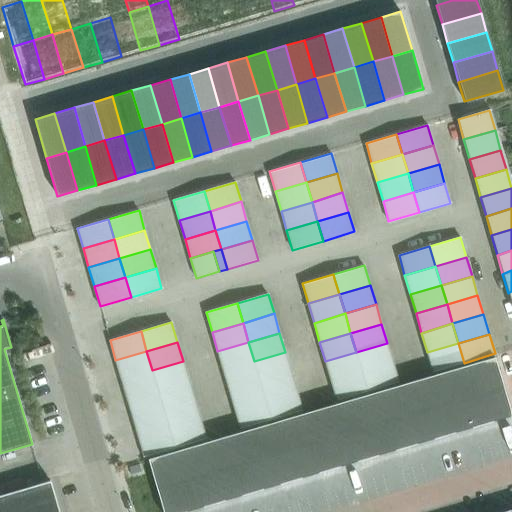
[(223,370),(254,361),(248,342),(217,351),(223,370)]
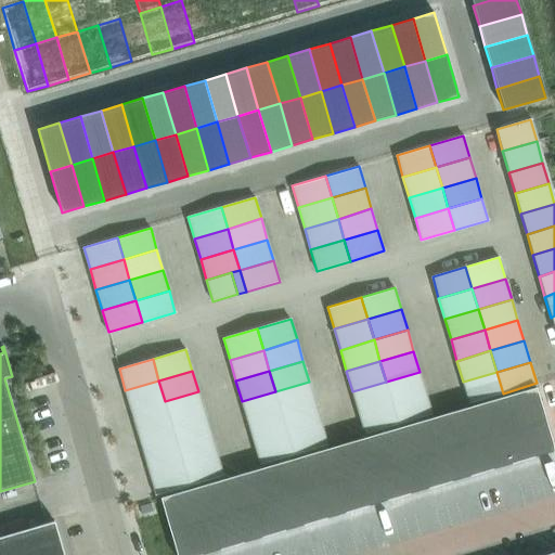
[(386,382),(392,402),(426,392),(420,372),(386,382)]
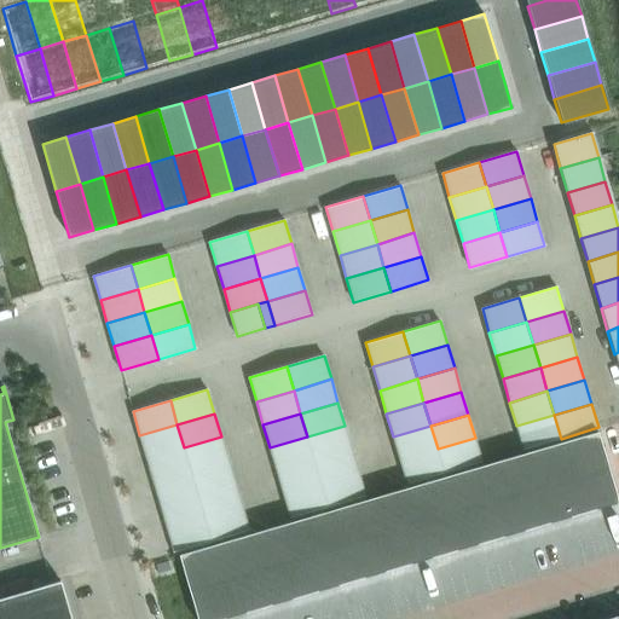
[(561,439),(554,415),(516,426),(524,450),(561,439)]
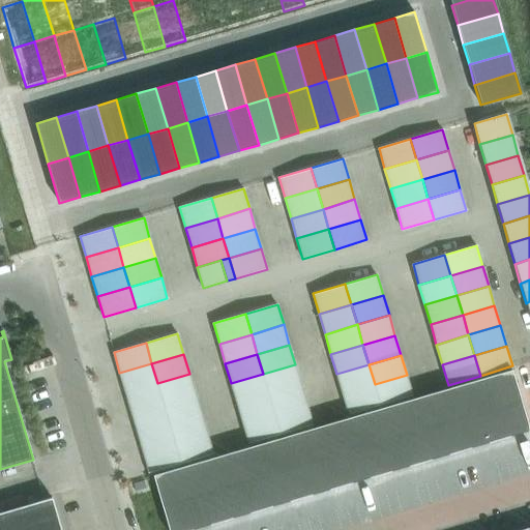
[(125,392),(157,383),(151,363),(119,373),(125,392)]
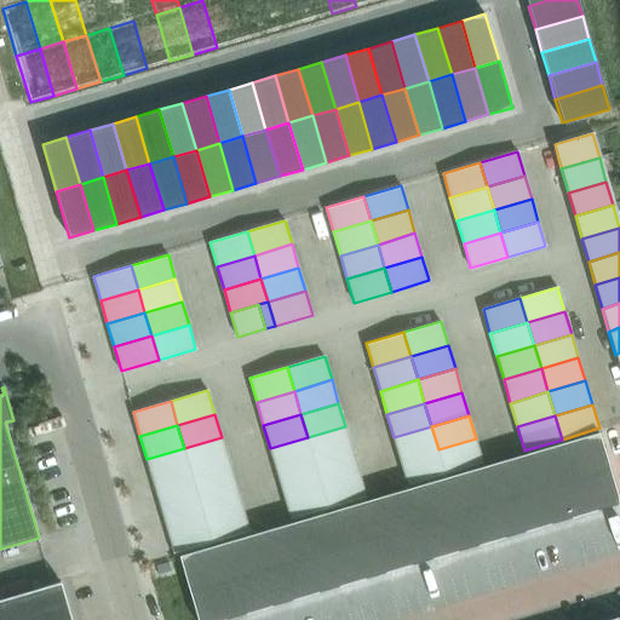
[(345,426),(308,437),(315,460),(352,449),(345,426)]
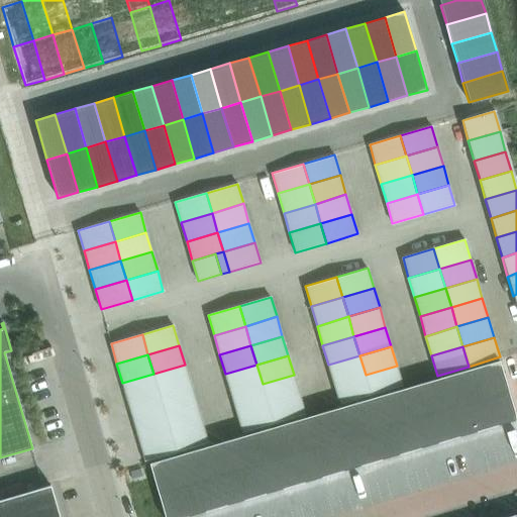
[(334,384),(366,375),(359,355),(328,365),(334,384)]
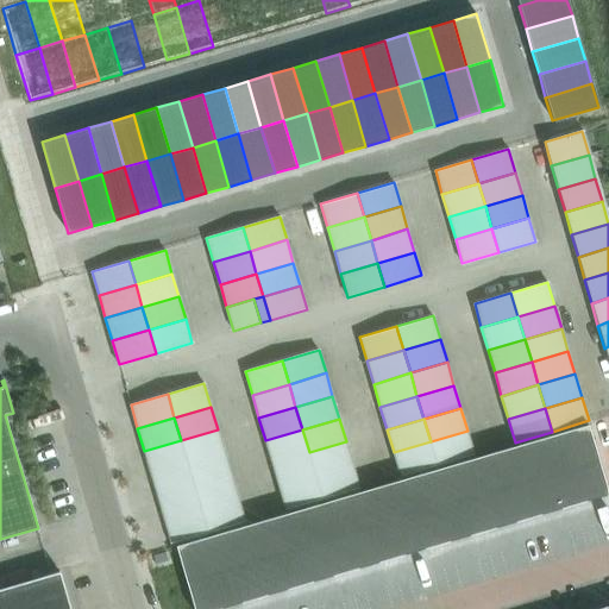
[(588,425),(541,438),(562,507),(608,493),(588,425)]
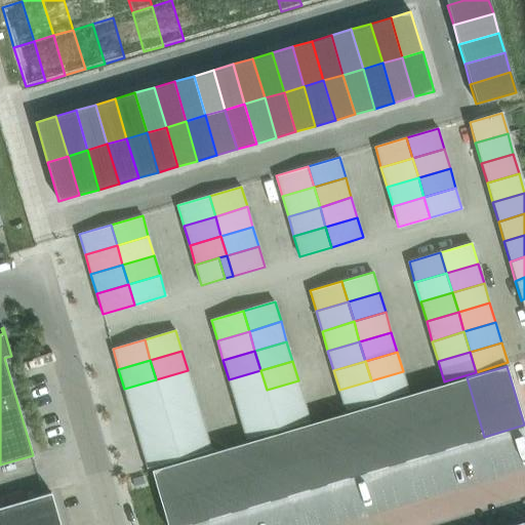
[(156,379),(162,399),(194,390),(188,370),(156,379)]
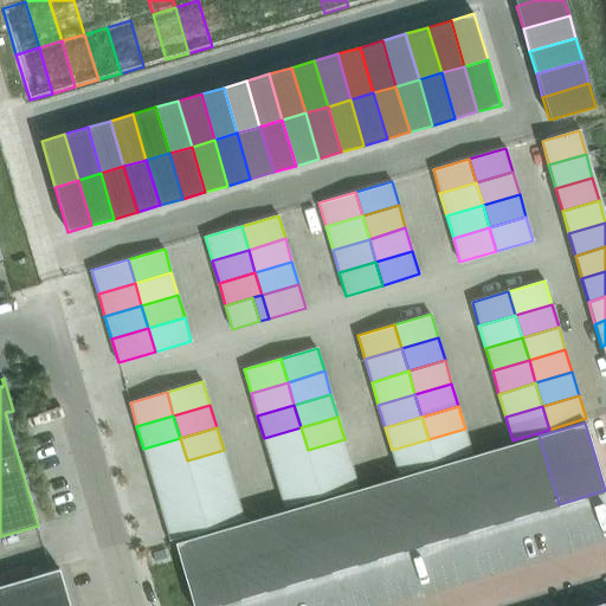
[(271,461),(308,450),(301,427),(264,438),(271,461)]
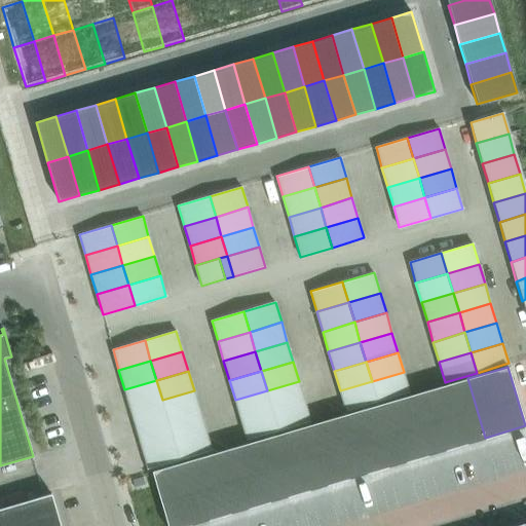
[(404,372),(372,381),(377,402),(409,392),(404,372)]
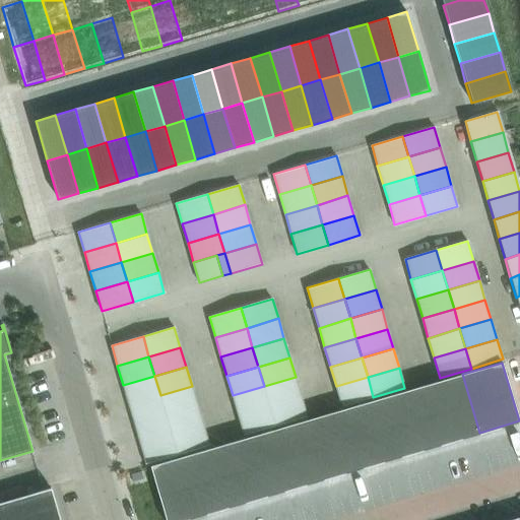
[(462,374),(424,385),(441,444),(479,433),(462,374)]
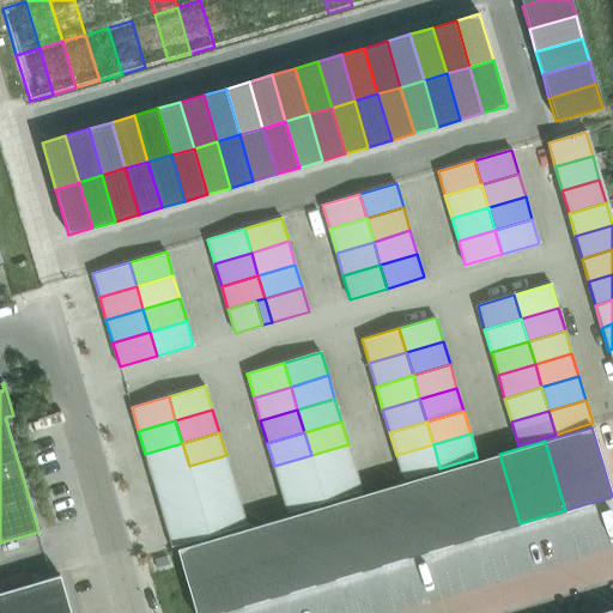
[(152,477),(189,466),(182,443),(145,454),(152,477)]
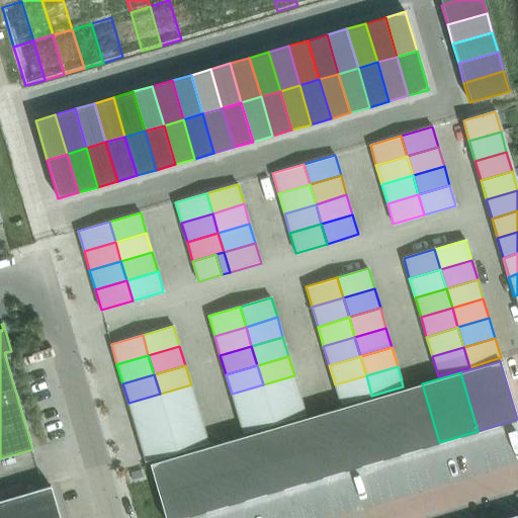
[(263,384),(268,404),(299,395),(294,375),(263,384)]
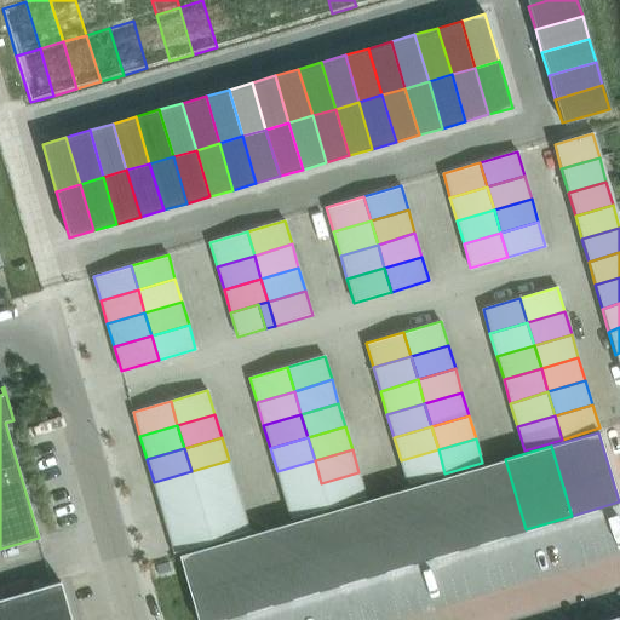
[(445,474),(438,449),(401,460),(408,484),(445,474)]
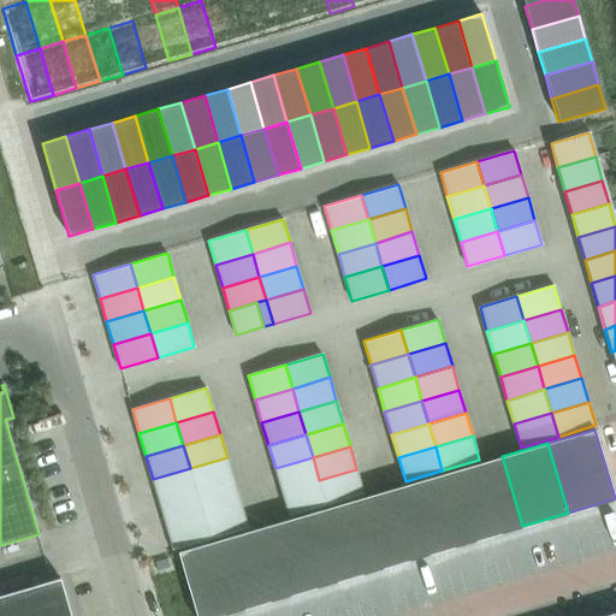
[(502,456),(456,471),(477,539),(522,526),(502,456)]
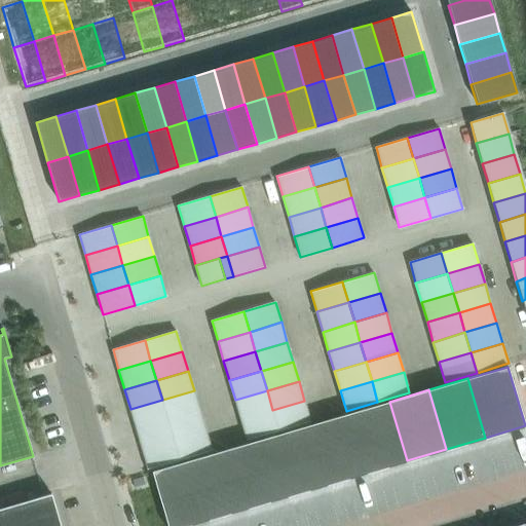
[(162,400),(167,419),(199,410),(194,390),(162,400)]
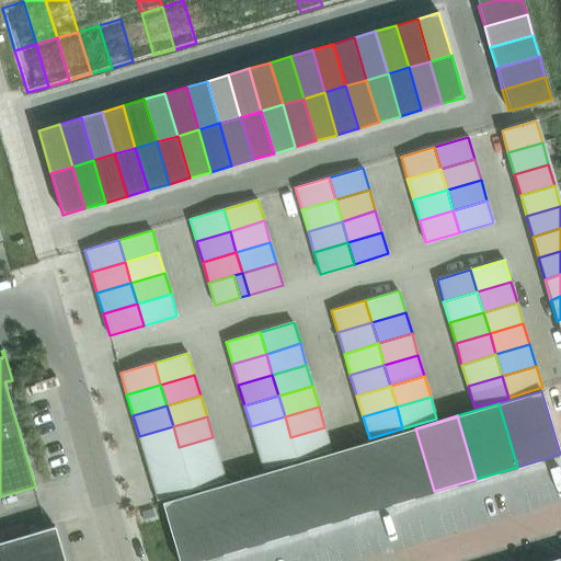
[(256,447),(290,437),(285,416),(251,426),(256,447)]
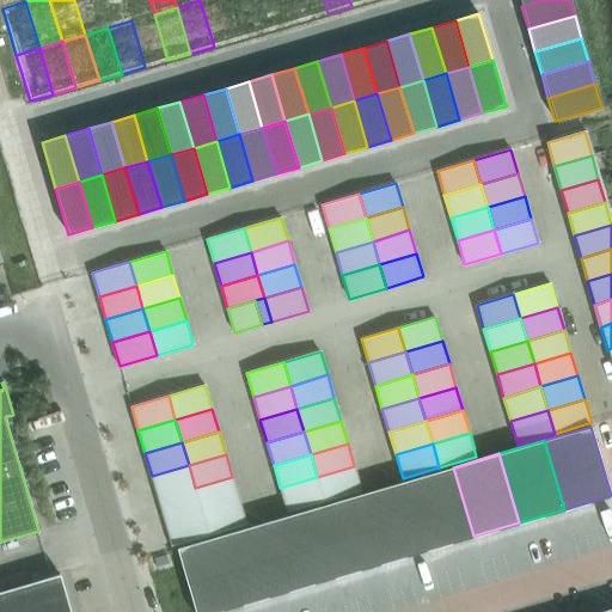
[(158,500),(195,488),(189,465),(152,476),(158,500)]
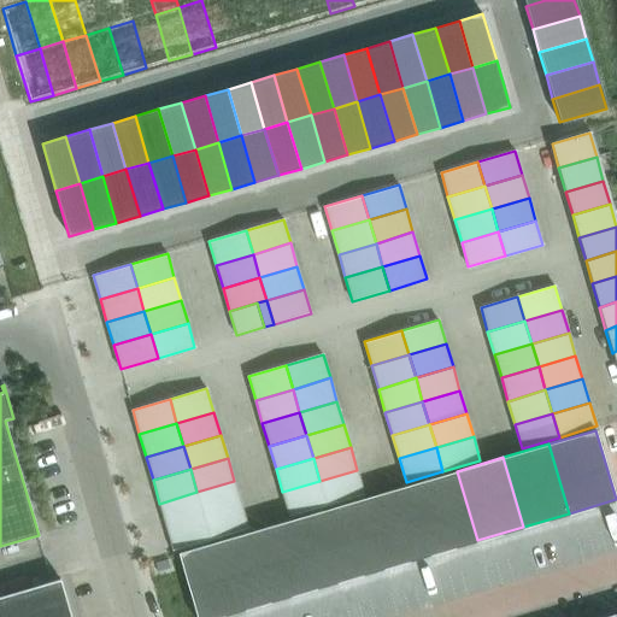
[(357,470),(319,481),(327,505),(364,494),(357,470)]
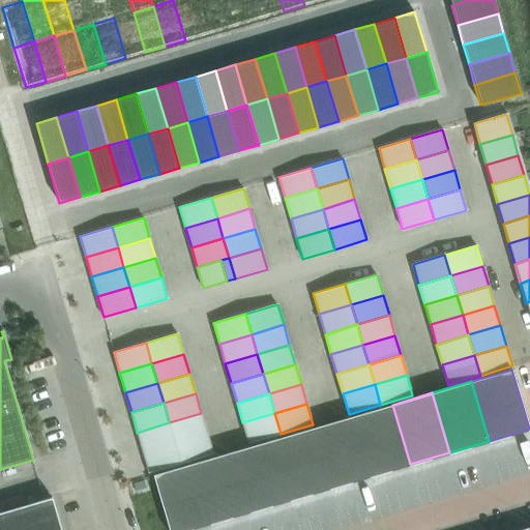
[(392,405),(352,416),(370,476),(410,464),(392,405)]
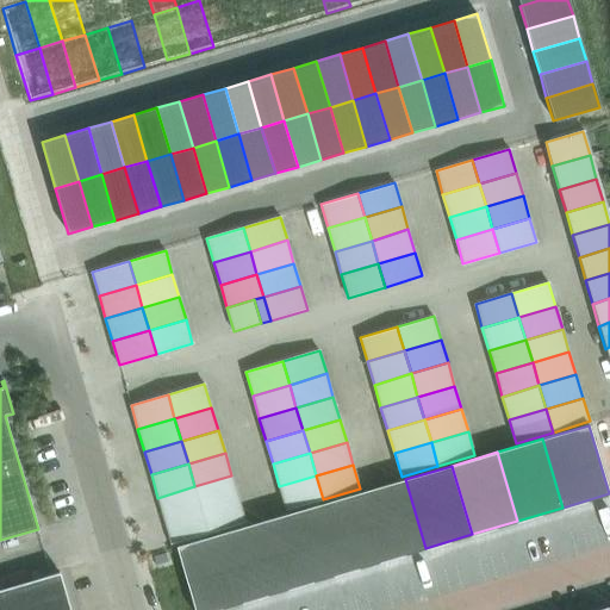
[(194,486),(201,510),(238,499),(231,475),(194,486)]
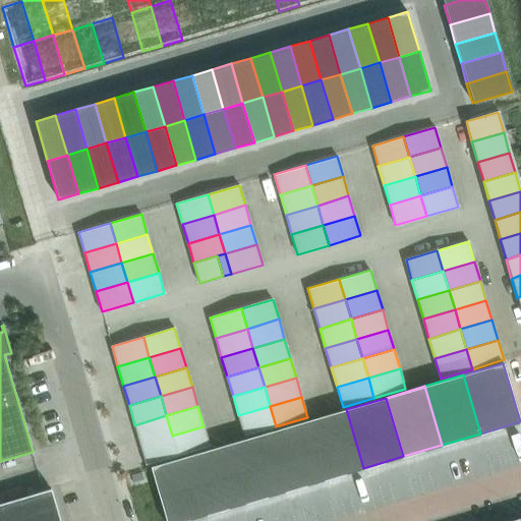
[(276,426),(270,406),(238,415),(244,436),(276,426)]
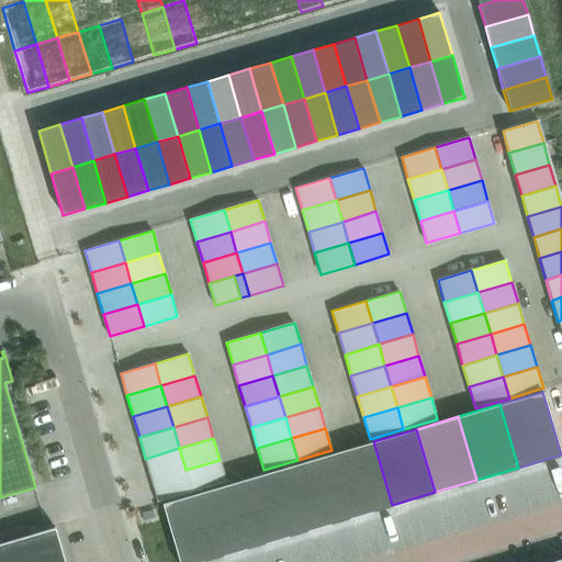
[(373,441),(332,453),(350,517),(392,505),(373,441)]
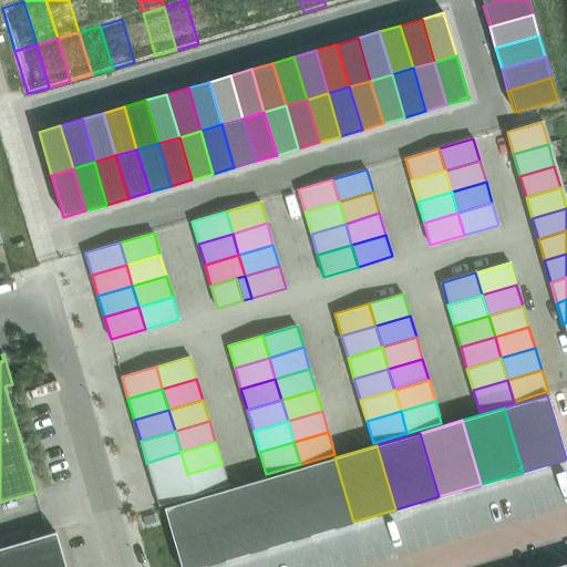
[(153,484),(187,474),(181,452),(146,463),(153,484)]
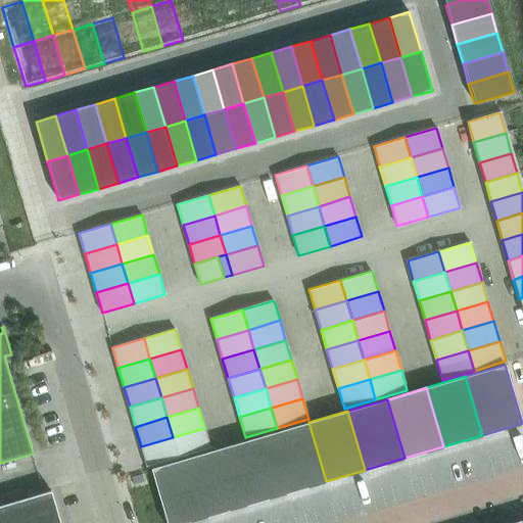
[(308,422),(270,434),(286,492),(326,481),(308,422)]
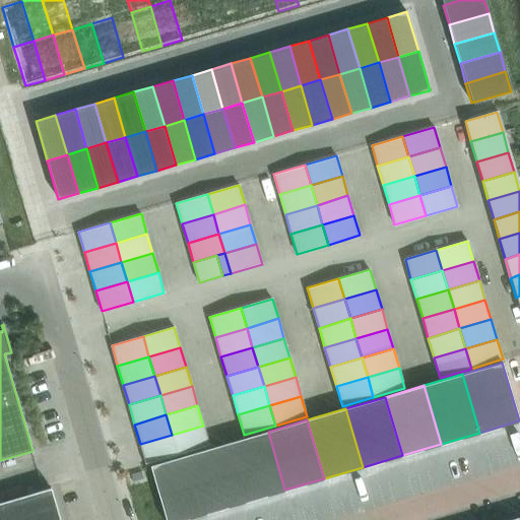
[(203,426),(172,435),(178,455),(209,445),(203,426)]
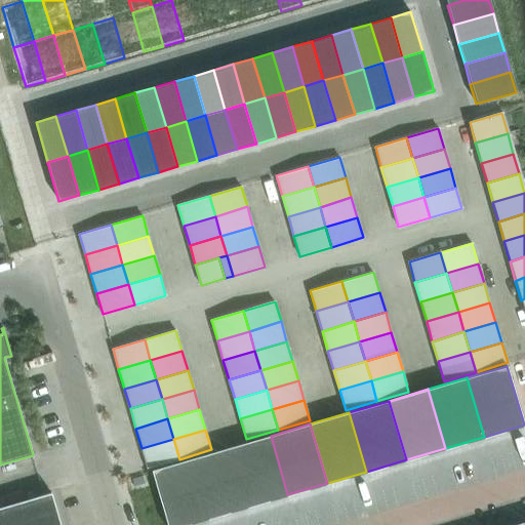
[(271,436),(231,447),(248,506),(287,494),(271,436)]
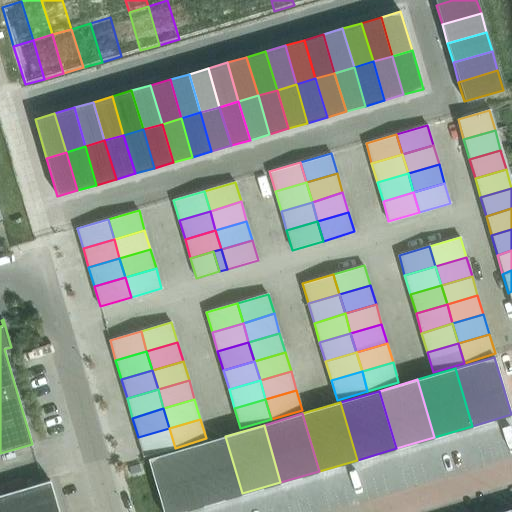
[(175,448),(169,428),(138,437),(144,457),(175,448)]
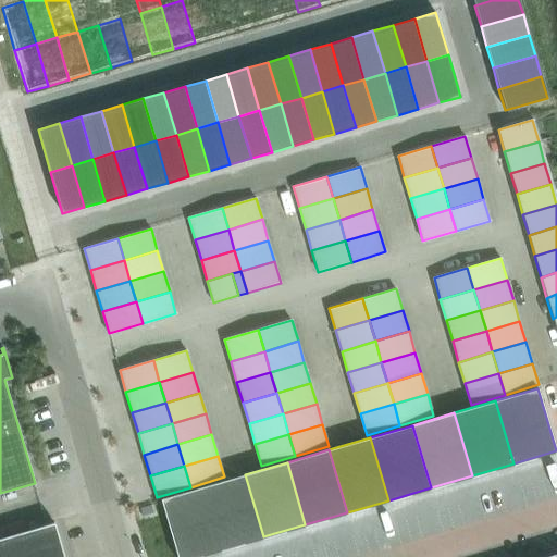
[(245,474),(203,486),(222,549),(263,536),(245,474)]
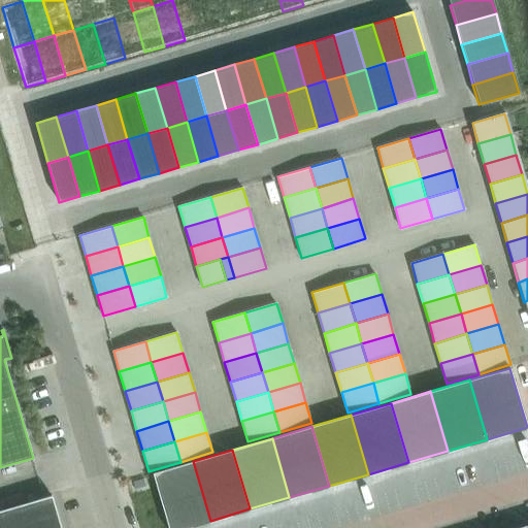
[(193,461),(153,472),(169,527),(184,527),(210,521),(193,461)]
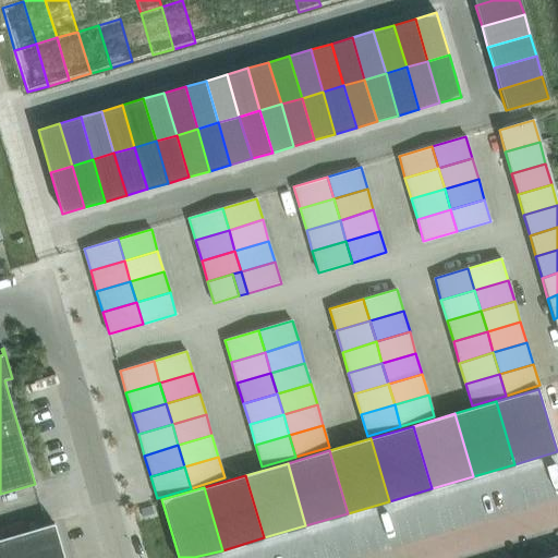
[(64,557),(55,523),(0,540),(0,557),(64,557)]
